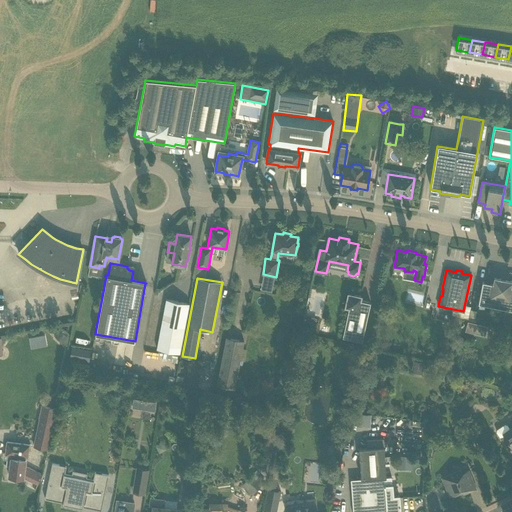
[(511,309),(511,281),(494,278),(493,284),(482,282),(478,303),(511,309)]
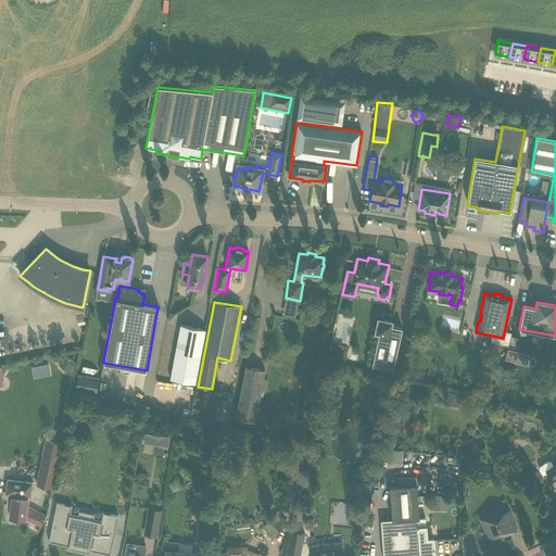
[(402,328),(391,326),(392,321),(378,319),(375,333),(379,333),(371,366),(393,370),(402,328)]
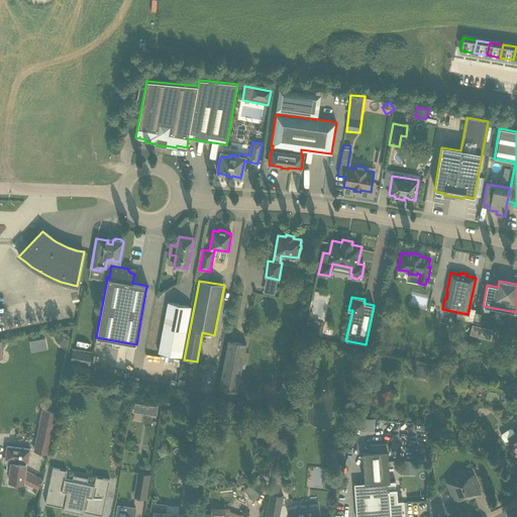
[(182,357),(191,307),(168,302),(159,352),(182,357)]
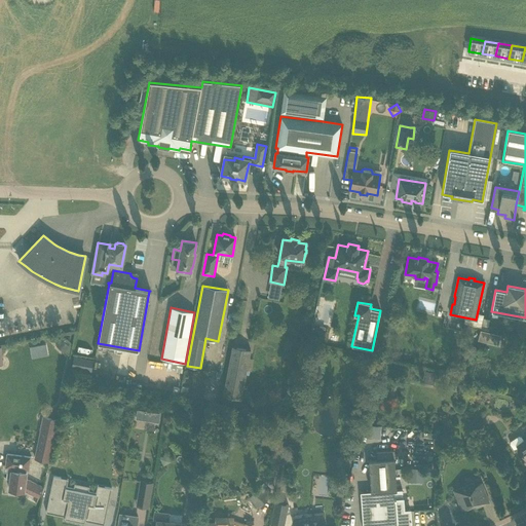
[(316,328),(313,339),(325,341),(327,330),(316,328)]
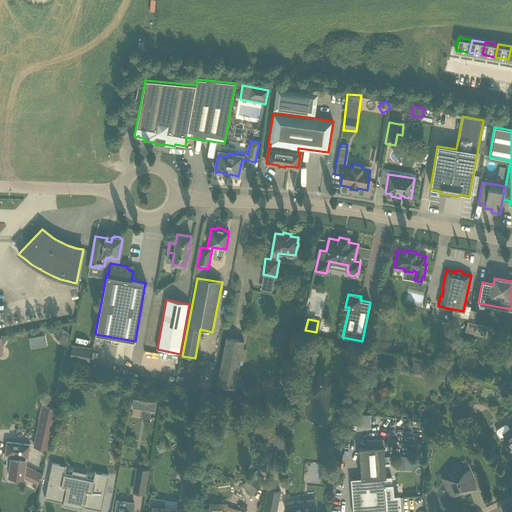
[(467,321),(465,331),(477,334),(485,336),(487,326),(467,321)]
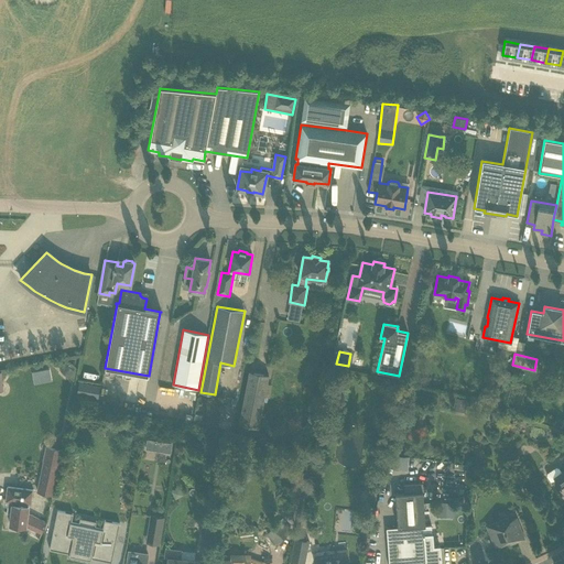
[(51,367),(32,369),(34,382),(52,380),(51,367)]
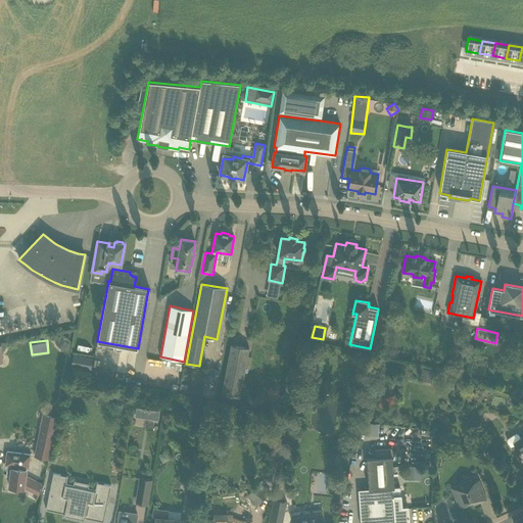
[(231,345),(223,393),(239,397),(248,348),(231,345)]
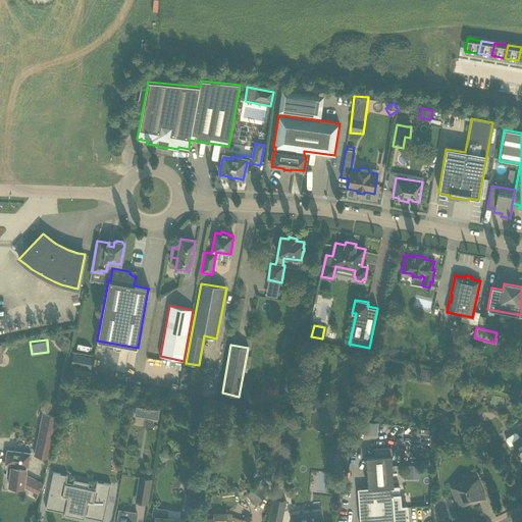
[(90,368),(92,358),(73,355),(72,365),(90,368)]
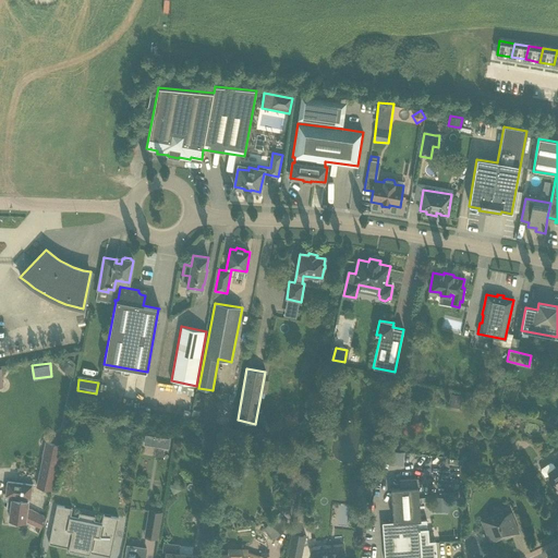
[(170,446),(171,437),(145,435),(145,444),(170,446)]
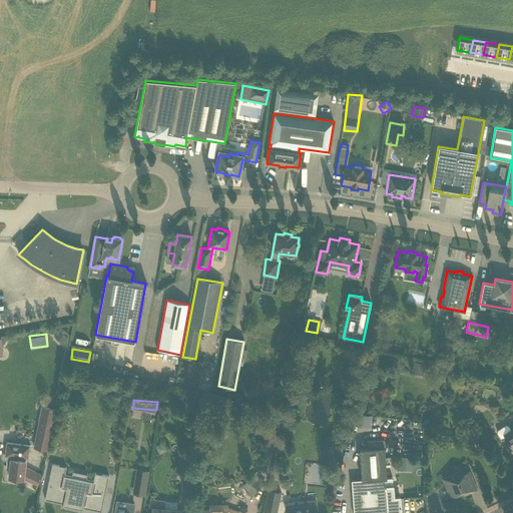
[(56,409),(42,406),(33,448),(47,451),(56,409)]
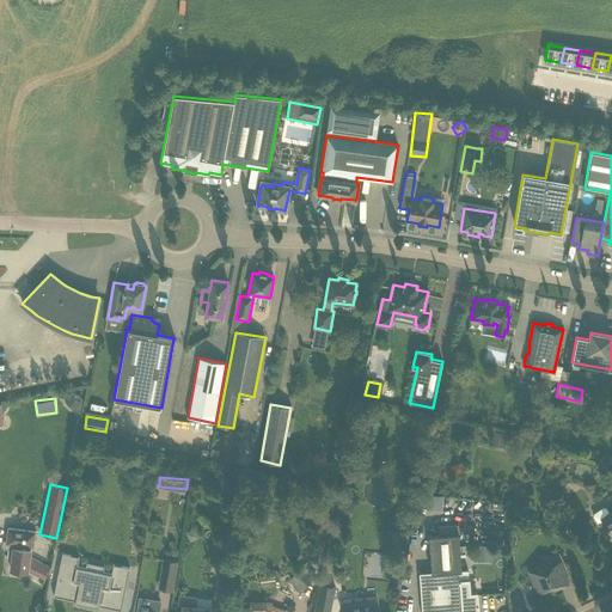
[(185,489),(157,488),(155,500),(184,501),(185,489)]
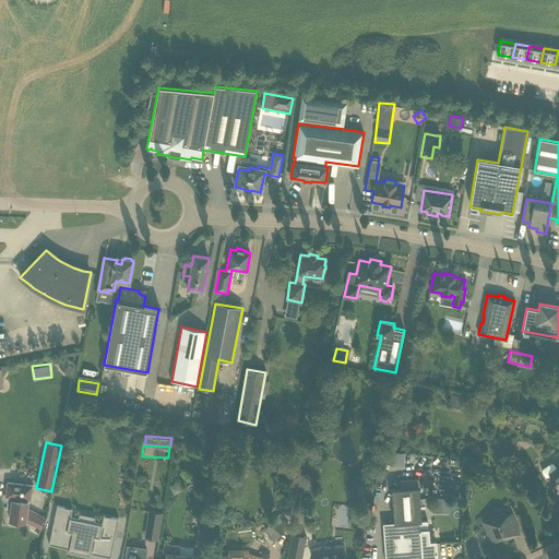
[(547,478),(550,476),(558,488),(558,467),(557,468),(554,464),(551,463),(543,470),(543,472),(547,478)]
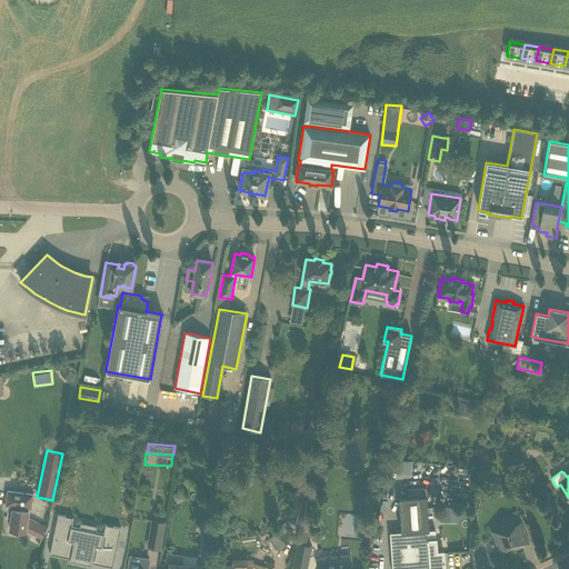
[(426,530),(429,530),(426,487),(407,488),(408,498),(399,499),(401,532),(389,533),(391,568),(430,568),(429,539),(427,539),(426,530)]
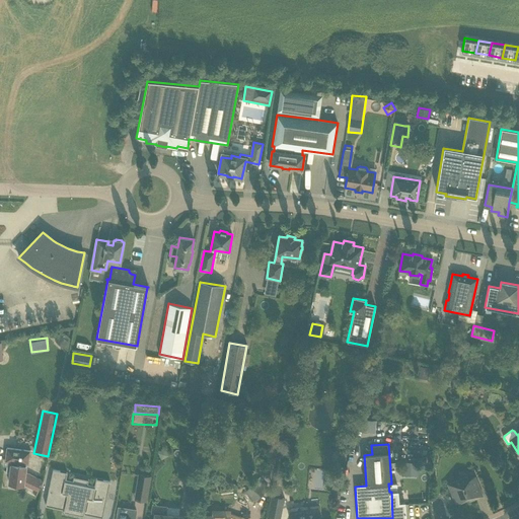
[(24,485),(39,491),(44,480),(25,472),(25,466),(27,467),(29,451),(7,448),(5,461),(7,461),(6,472),(10,473),(9,483),(24,485)]
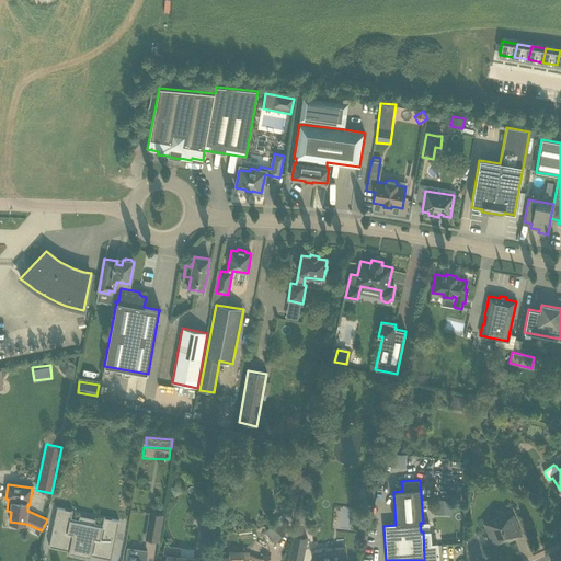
[(437,499),(437,513),(446,513),(446,499),(437,499)]
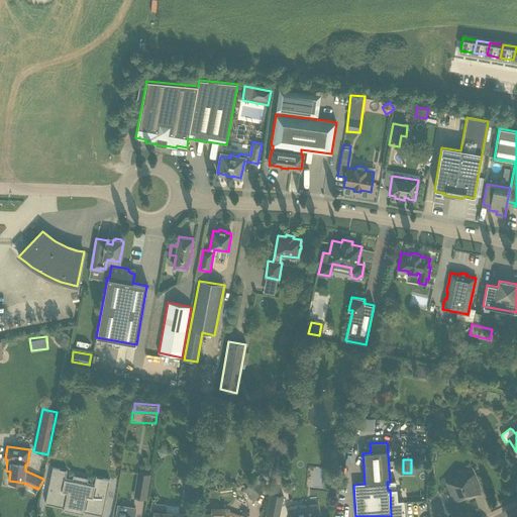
[(67,471),(53,468),(45,504),(64,508),(64,510),(83,514),(84,512),(102,516),(110,480),(96,477),(94,484),(85,482),(84,488),(73,486),(75,480),(66,478),(67,471)]
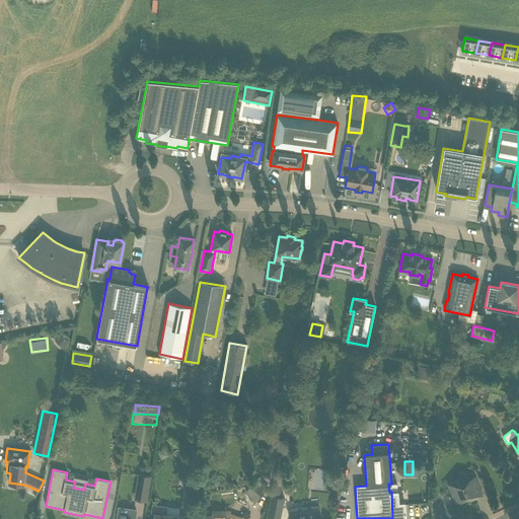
[(311,488),(322,489),(323,470),(312,469),(311,488)]
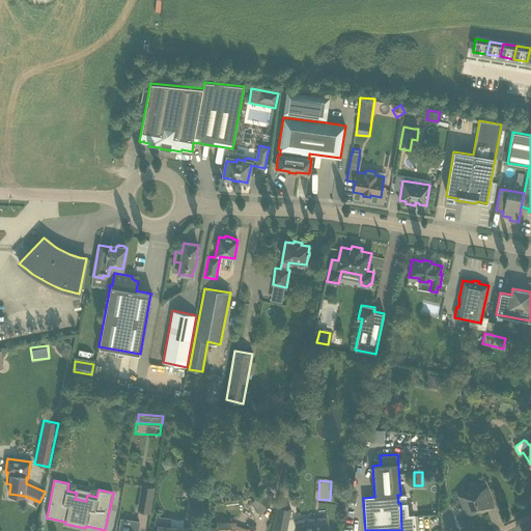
[(142,484),(140,497),(151,499),(154,486),(142,484)]
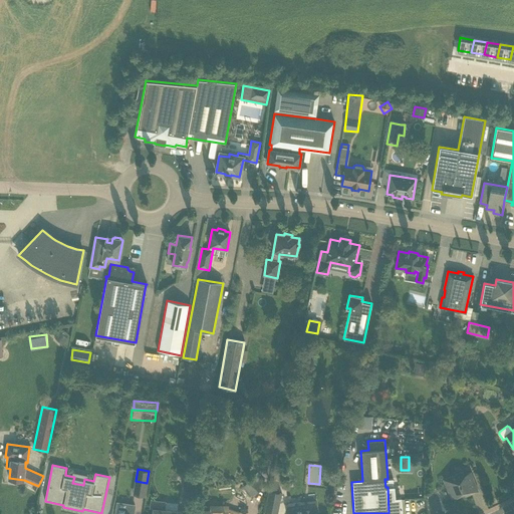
[(469,491),(470,494),(478,491),(471,472),(465,475),(463,472),(444,480),(451,498),(469,491)]
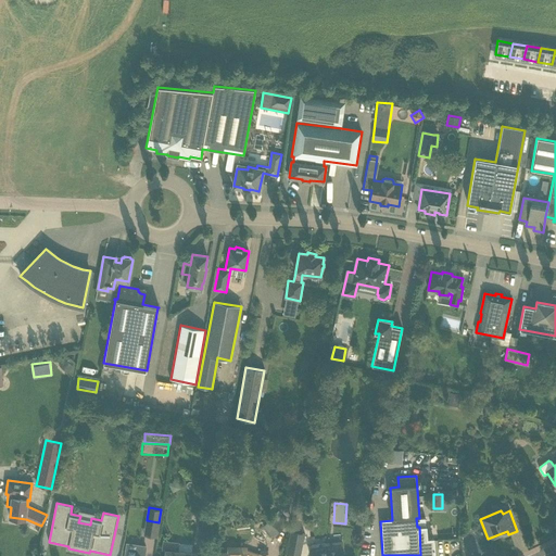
[(207,513),(199,512),(198,539),(206,539),(207,513)]
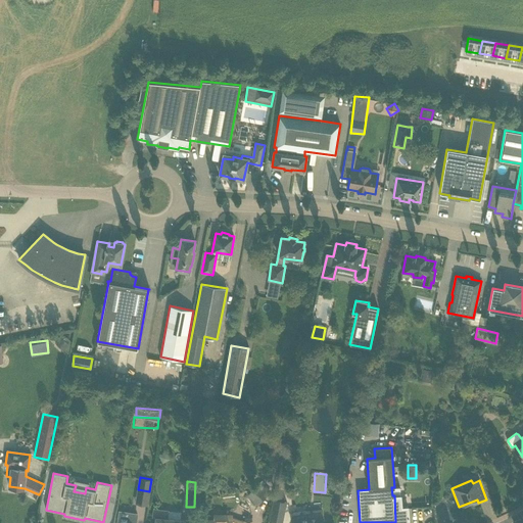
[(260,503),(271,491),(259,481),(249,492),(260,503)]
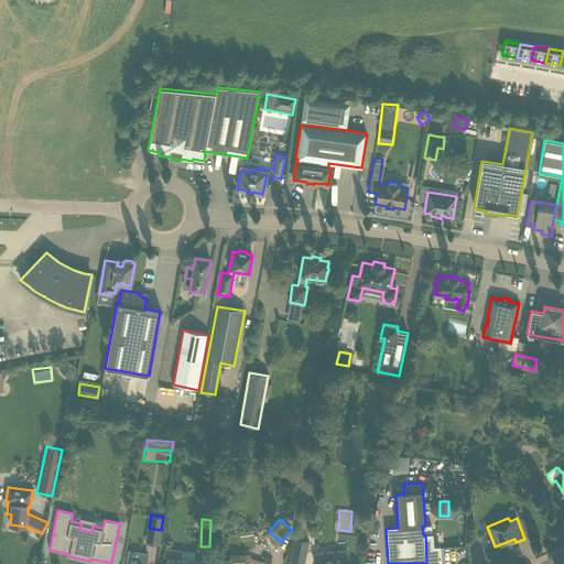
[(433,546),(432,525),(425,525),(422,525),(423,534),(425,534),(426,563),(441,563),(440,546),(433,546)]
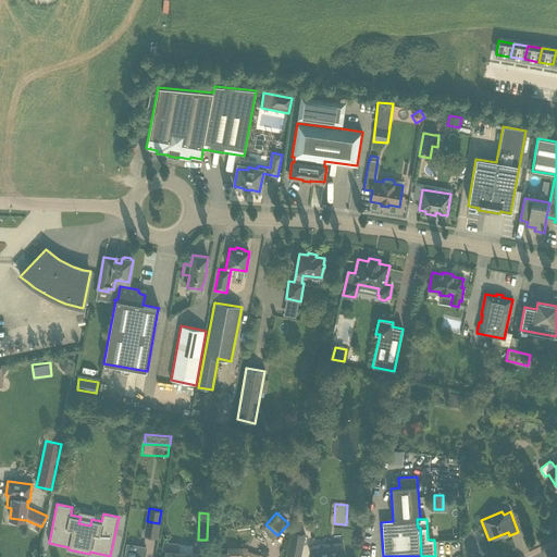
[(289,544),(302,546),(305,534),(292,532),(289,544)]
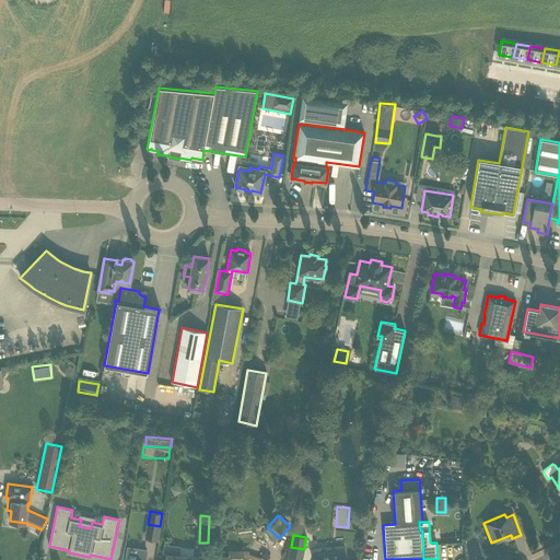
[(163,553),(166,553),(165,559),(197,559),(198,557),(181,555),(181,546),(164,545),(163,553)]
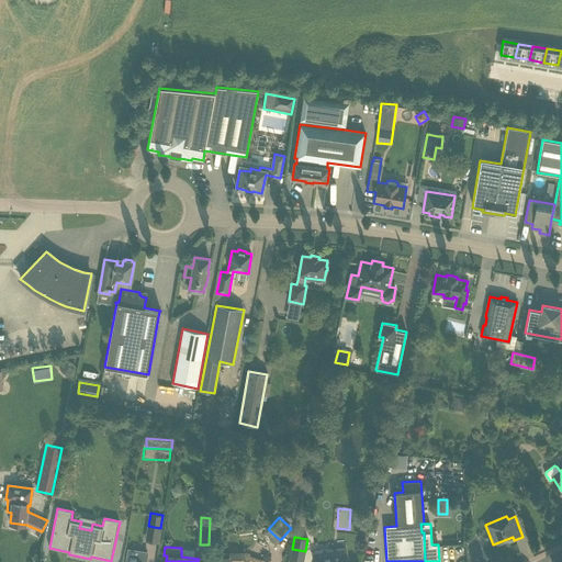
[(146,561),(148,551),(139,550),(137,561),(146,561)]
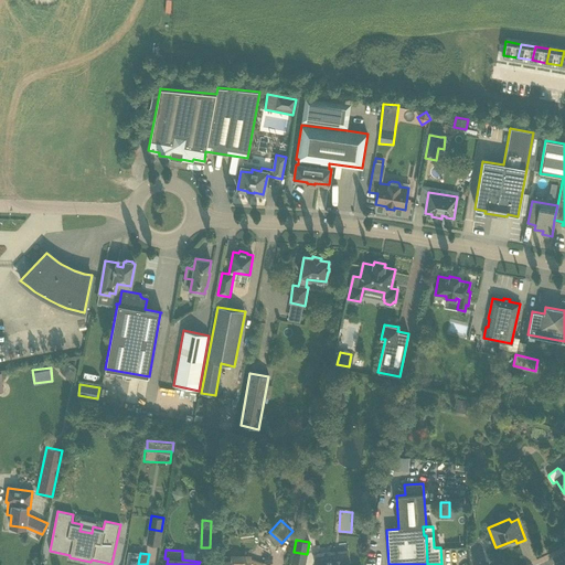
[(349,564),(349,563),(349,558),(332,561),(331,553),(317,555),(318,563),(317,563),(317,564),(349,564)]
